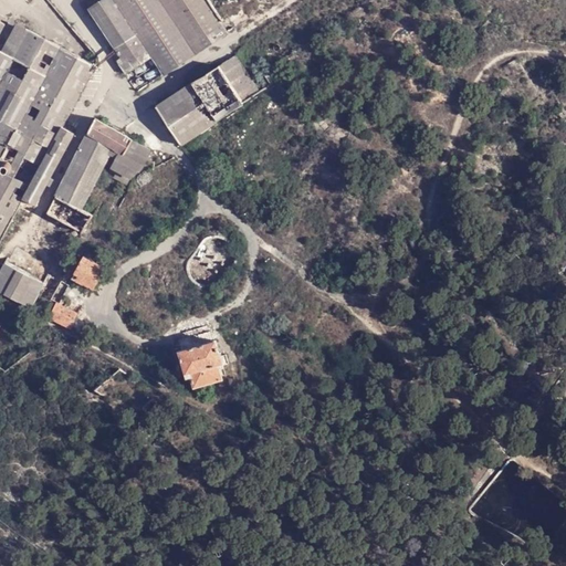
[(209,0),(101,0),(91,7),(124,58),(177,23),(197,53),(230,31),(224,22),(209,0)]
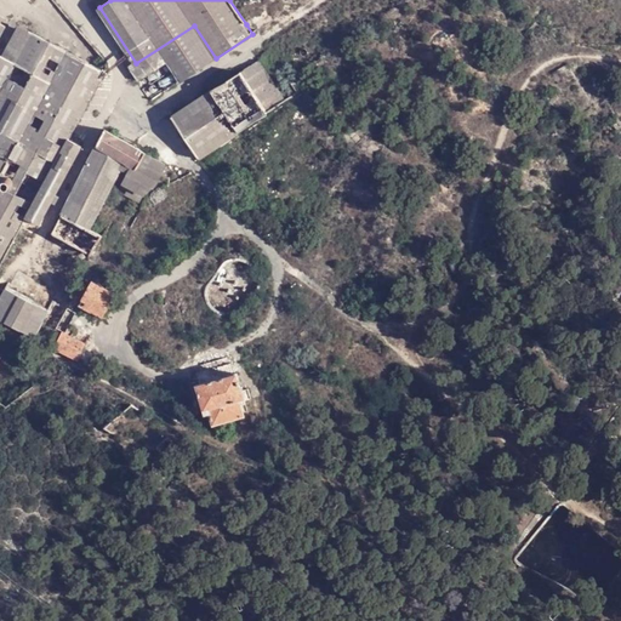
[(183,80),(216,58),(194,26),(136,63),(131,67),(152,100),(183,80)]
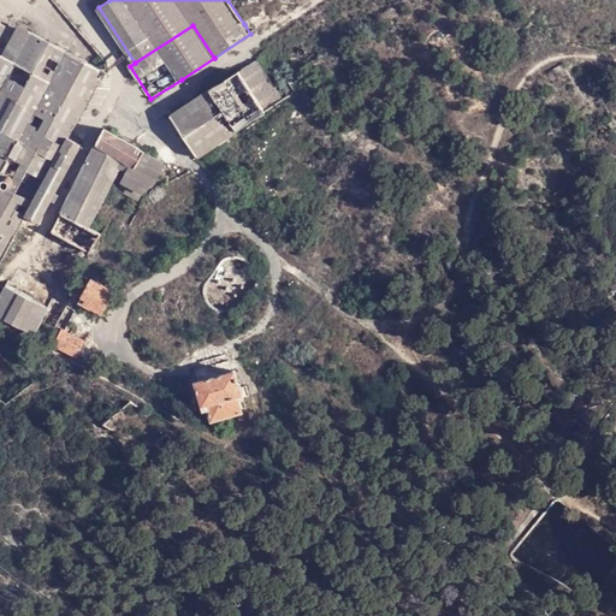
[(0,262),(15,237),(25,218),(67,140),(81,116),(104,73),(104,71),(29,31),(13,60),(0,53),(0,36),(0,35),(0,262)]
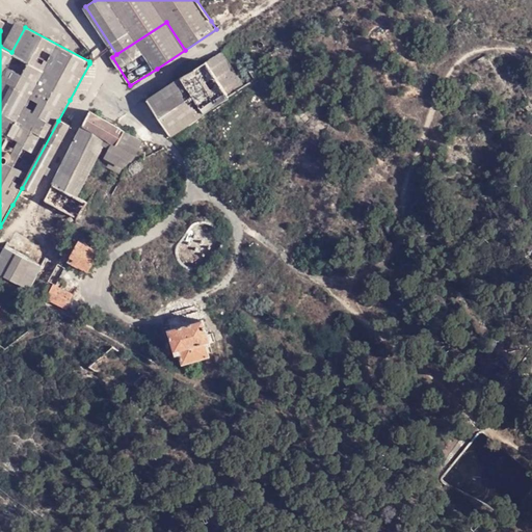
[(220,53),(145,102),(168,138),(243,88),(220,53)]
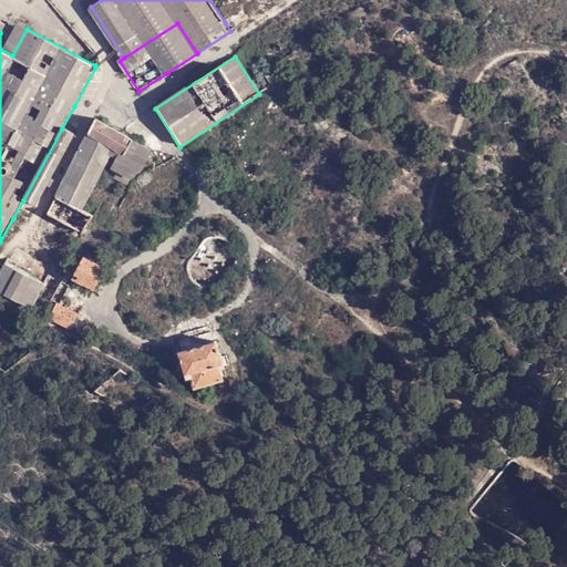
[(125,173),(122,181),(129,184),(133,176),(143,167),(153,147),(95,117),(48,213),(64,223),(82,232),(92,215),(83,209),(100,177),(102,173),(112,152),(114,148),(122,153),(120,156),(114,167),(125,173)]
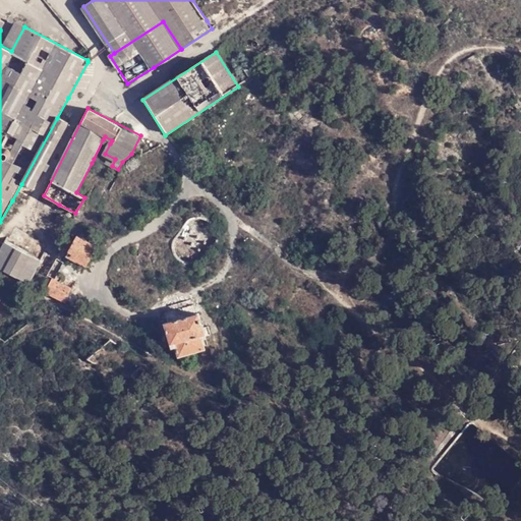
[(486,117),(475,116),(475,120),(474,120),(472,126),(481,127),(483,121),(485,122),(486,117)]
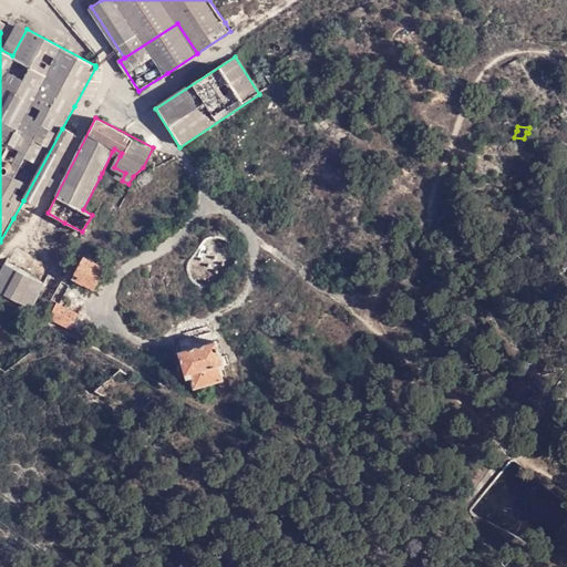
[(73,134),(62,129),(23,200),(34,206),(73,134)]
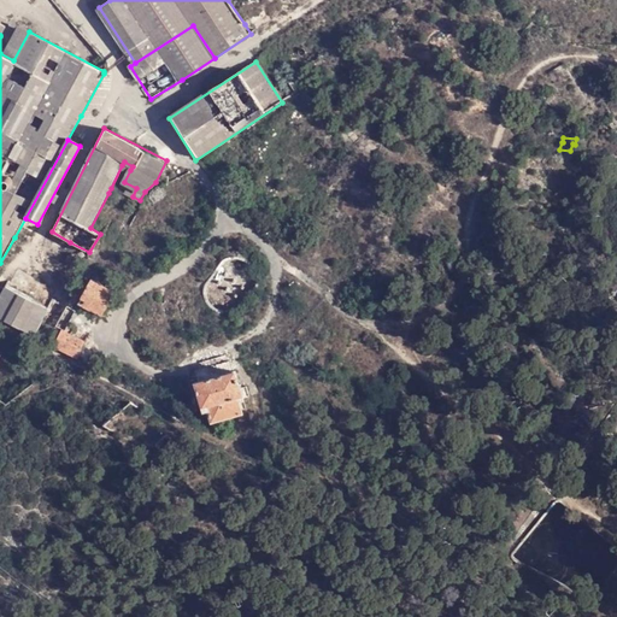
[(188,175),(181,178),(192,194),(199,188),(188,175)]
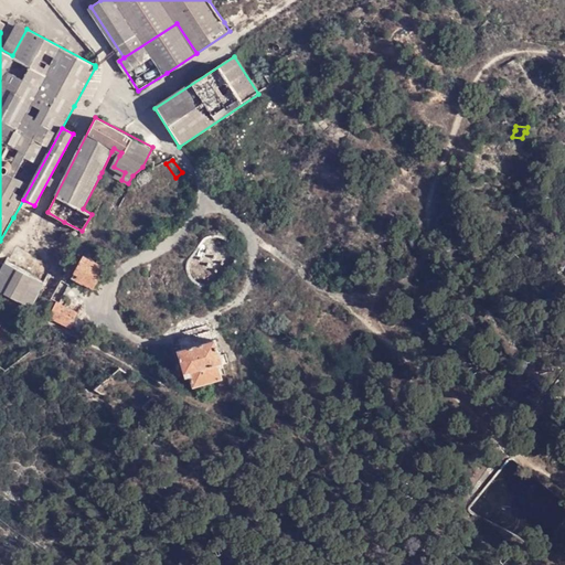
[(116,177),(121,180),(125,172),(114,167),(113,170),(118,173),(116,177)]
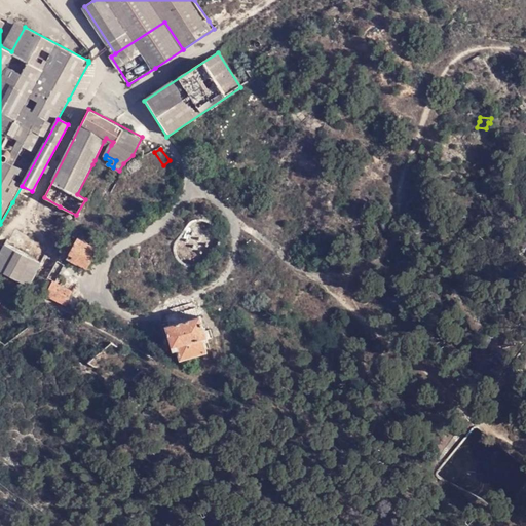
[(90,243),(79,237),(68,258),(86,268),(87,269),(100,249),(90,243)]
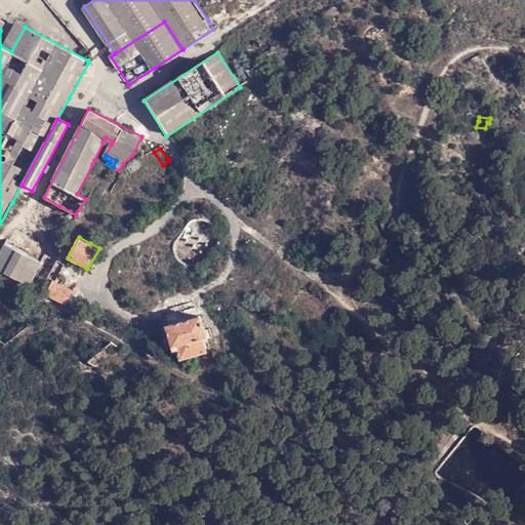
[(40,263),(3,243),(0,249),(0,268),(29,284),(40,263)]
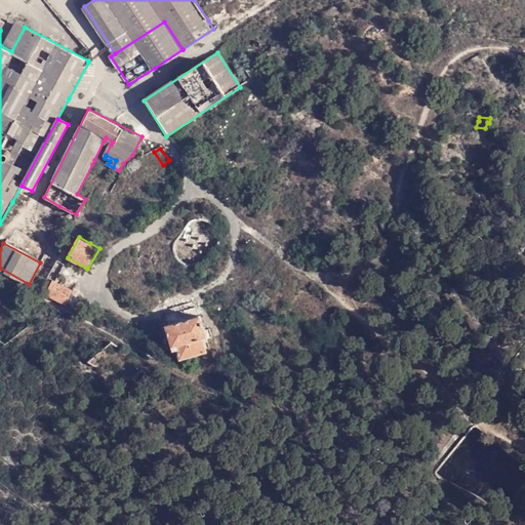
[(47,293),(67,305),(77,283),(66,276),(61,284),(54,281),(47,293)]
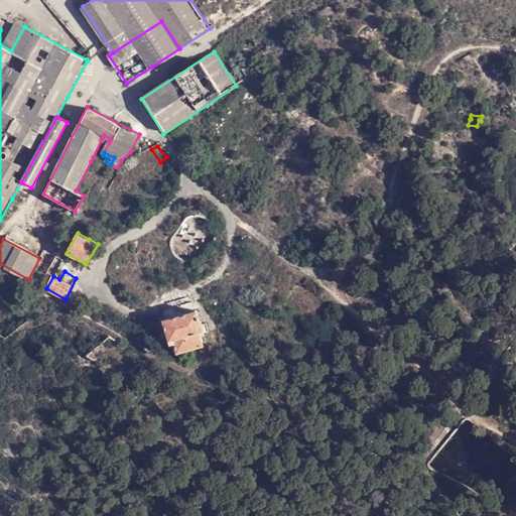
[(185,313),(194,311),(190,302),(182,304),(185,313)]
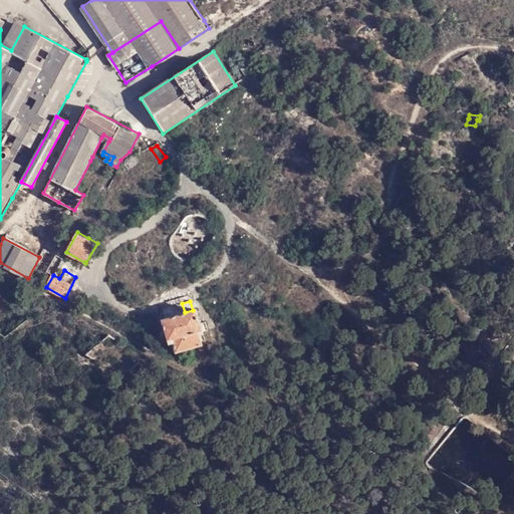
[(172,306),(174,315),(185,312),(182,303),(172,306)]
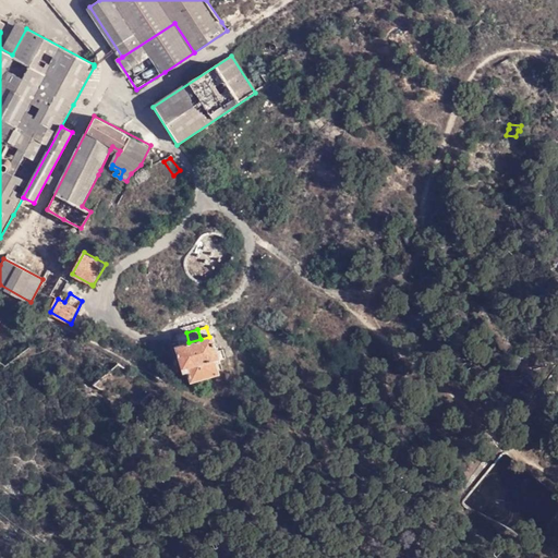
[(178,336),(181,344),(189,342),(186,332),(178,336)]
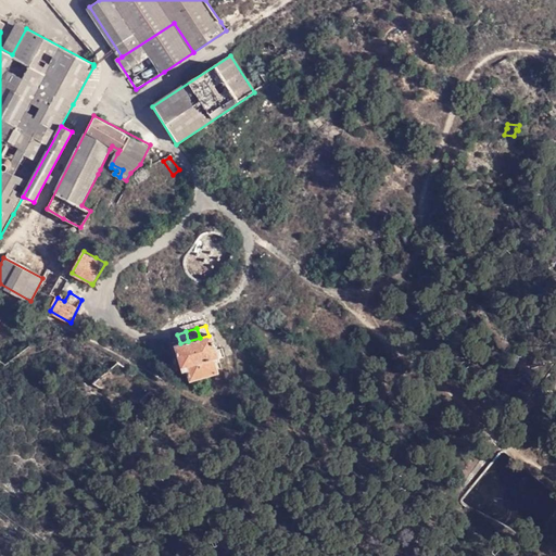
[(188,341),(180,343),(176,344),(184,370),(188,369),(191,379),(217,373),(215,363),(217,362),(217,357),(219,356),(216,348),(215,348),(211,336),(209,336),(200,338),(188,341)]
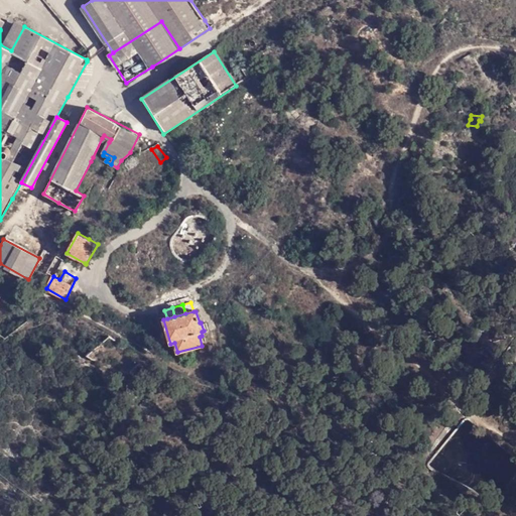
[(515,365),(512,361),(504,370),(515,383),(515,365)]
